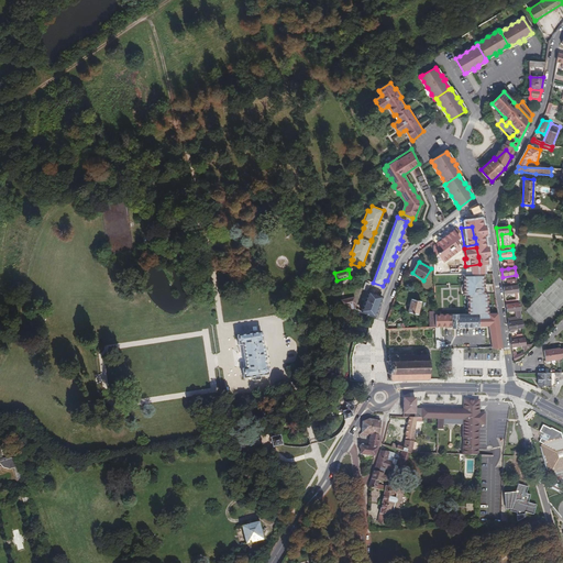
[(435,321),(435,327),(451,327),(451,328),(459,328),(459,327),(488,327),(492,348),(503,348),(497,313),(488,313),(488,294),(485,294),(485,275),(464,275),(464,295),(468,295),(468,313),(435,315),(435,321)]
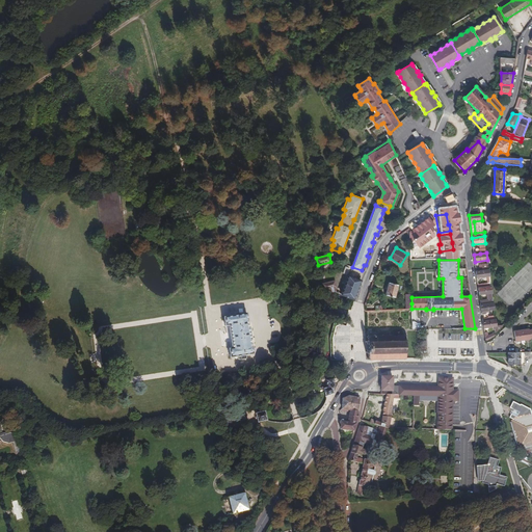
[(489,269),(483,270),(476,271),(477,277),(487,276),(487,284),(478,285),(478,288),(491,286),(489,269)]
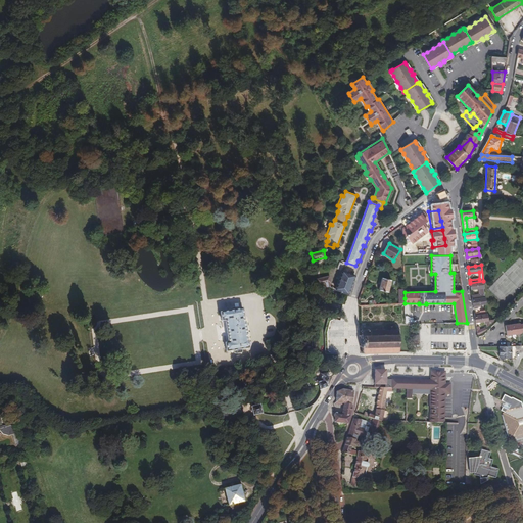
[(348,294),(355,276),(343,272),(337,289),(336,290),(341,291),(348,294)]
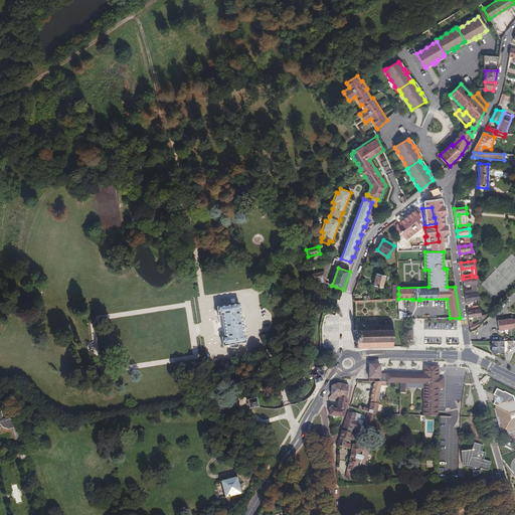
[(331,286),(332,285),(326,283),(325,279),(326,278),(325,272),(312,275),(312,278),(313,281),(319,280),(321,282),(324,285),(326,287),(329,289),(333,291),(334,292),(336,287),(331,286)]
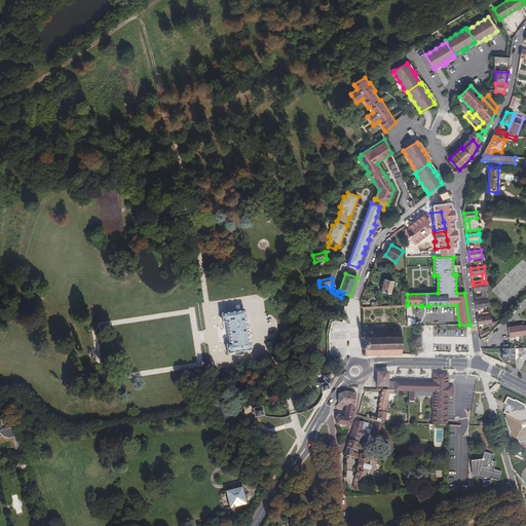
[(393,282),(384,279),(381,292),(390,294),(393,282)]
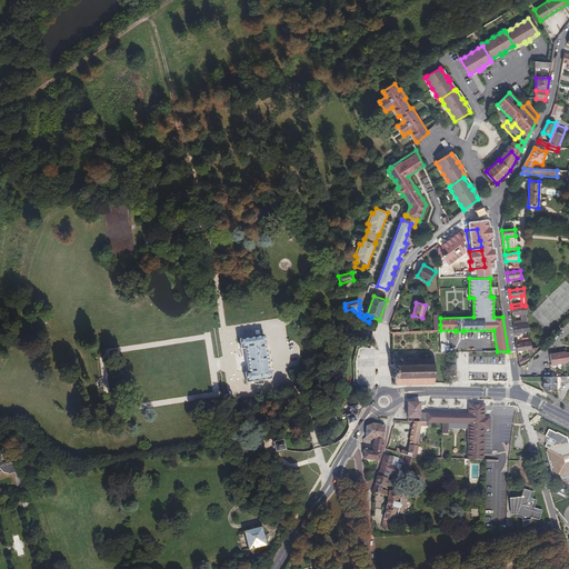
[(513,321),(515,326),(528,323),(526,306),(511,308),(512,316),(521,315),(521,320),(513,321)]
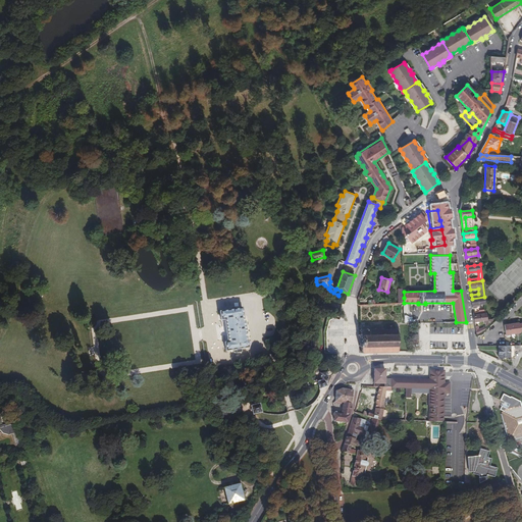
[(478,307),(477,305),(485,304),(484,297),(472,299),(473,308),(477,308),(477,307),(478,307)]
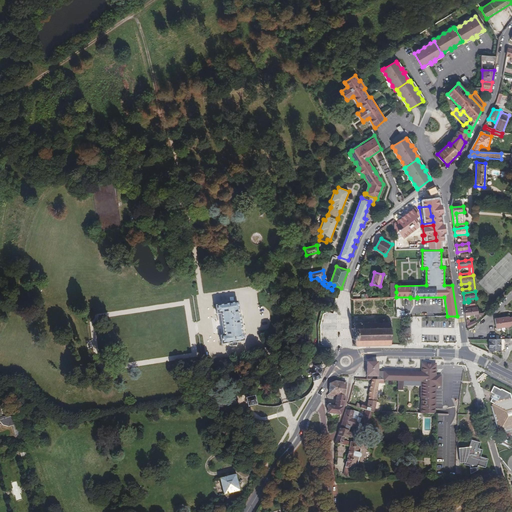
[(228,300),(228,302),(216,304),(221,343),(229,341),(230,345),(236,344),(235,340),(244,339),(239,301),(237,301),(237,299),(228,300)]
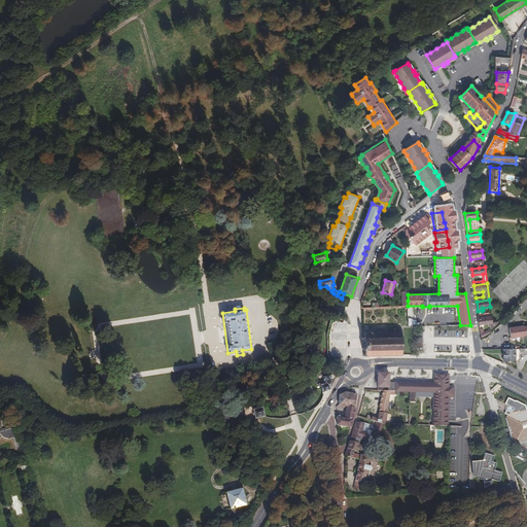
[(479,315),(479,318),(491,316),(490,310),(483,311),(484,314),(479,315)]
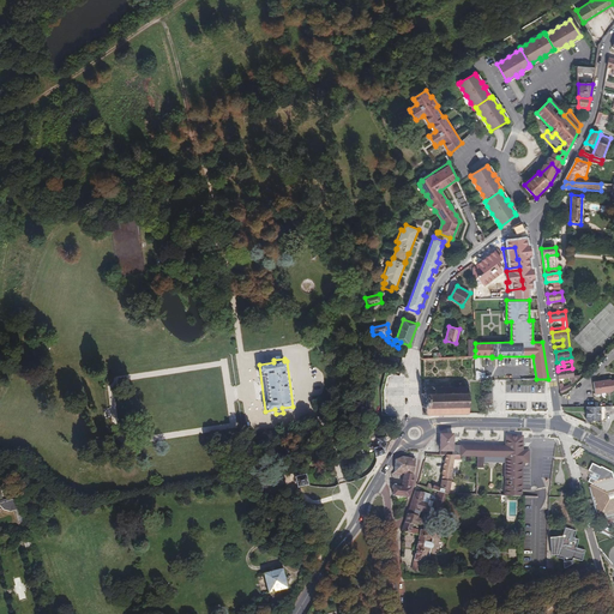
[(578,375),(573,377),(572,368),(558,371),(559,379),(571,377),(571,385),(579,377),(578,375)]
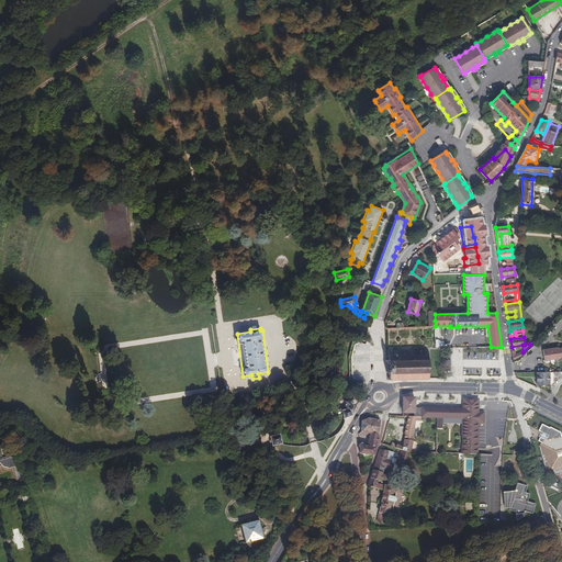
[(561,347),(559,348),(559,347),(542,349),(544,361),(561,359),(560,357),(561,357),(561,347)]
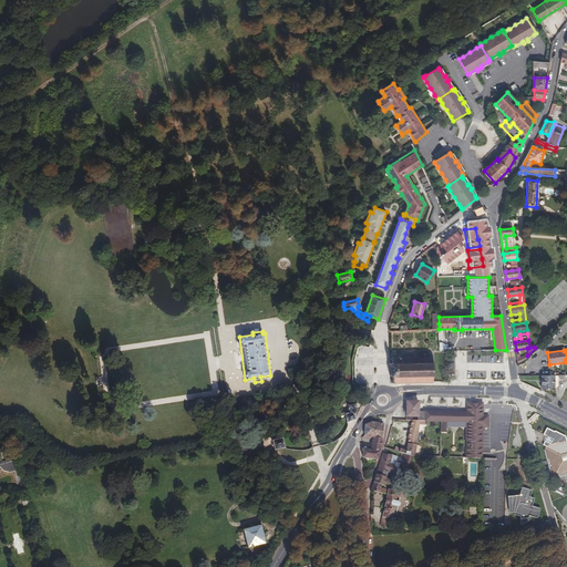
[(390,358),(390,382),(433,381),(433,357),(429,357),(429,351),(420,351),(420,358),(390,358)]
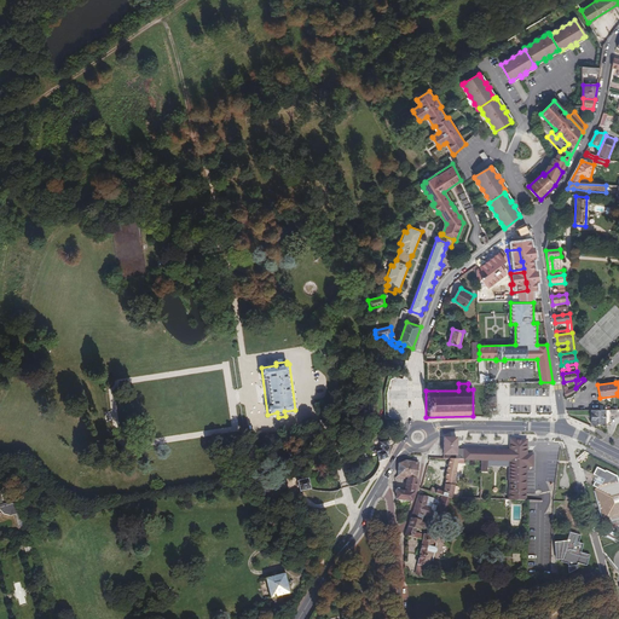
[(566,397),(571,395),(577,389),(576,388),(574,388),(568,391),(567,387),(563,387),(566,397)]
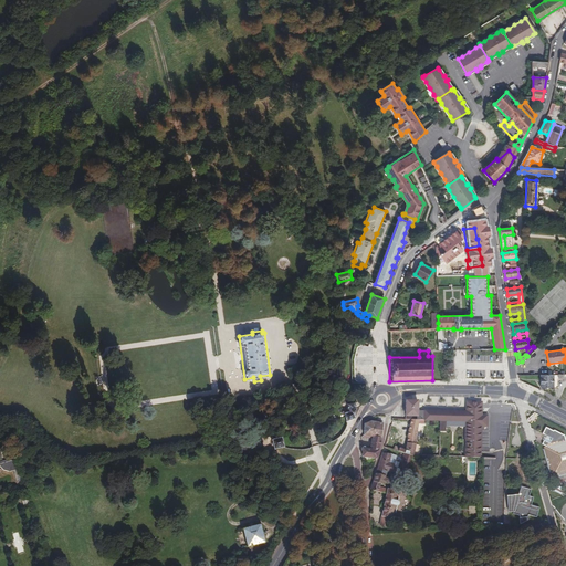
[(554,375),(541,375),(541,387),(554,387),(554,375)]
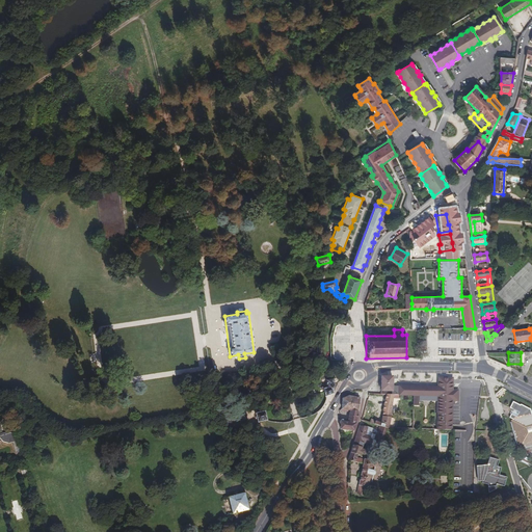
[(419,405),(419,400),(439,401),(439,387),(393,387),(393,377),(381,376),(381,394),(387,395),(394,395),(414,396),(414,405),(419,405)]
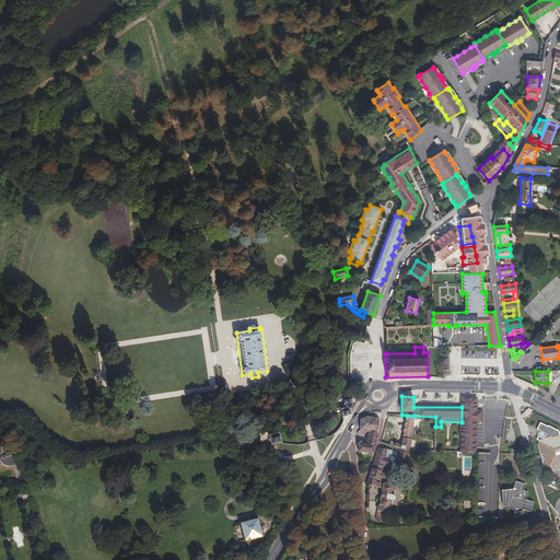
[(342,400),(345,408),(341,409),(341,412),(342,418),(351,415),(350,409),(350,407),(353,407),(351,398),(342,400)]
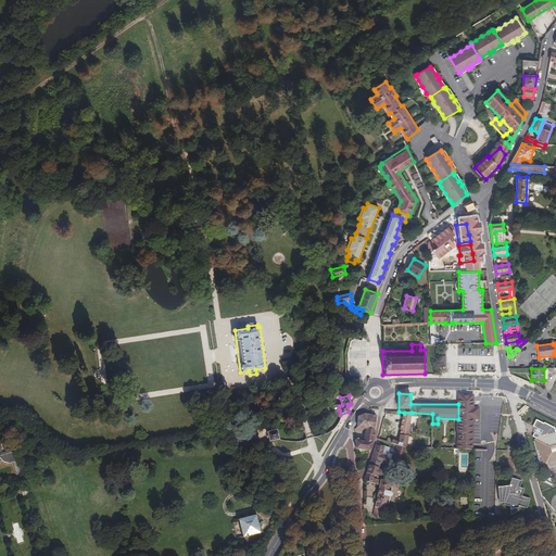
[(457,449),(472,450),(474,419),(472,419),(472,407),(474,407),(474,395),(458,395),(458,404),(458,419),(457,449)]
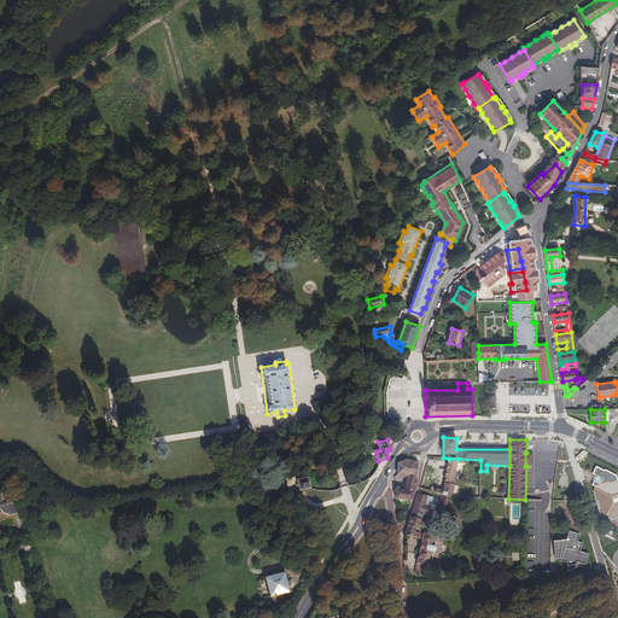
[(437,489),(431,488),(430,491),(441,495),(452,497),(453,497),(458,459),(449,459),(447,471),(444,484),(443,491),(437,489)]
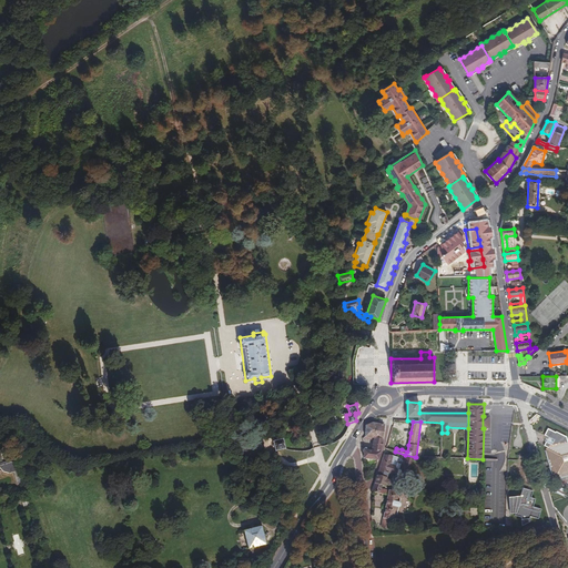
[(374,438),(383,439),(384,425),(373,423),(366,426),(365,435),(365,437),(371,437),(374,438)]
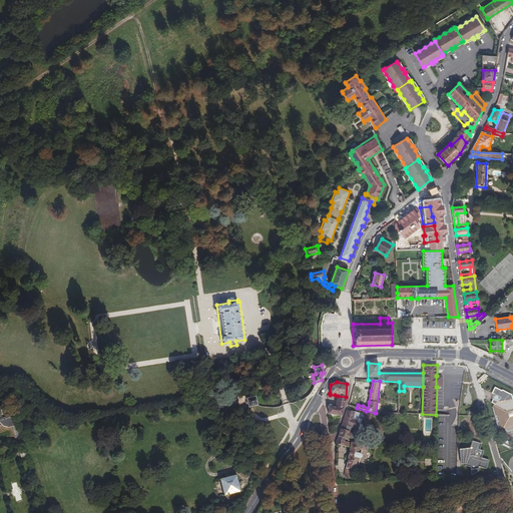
[(501,430),(512,426),(512,399),(512,395),(502,391),(495,388),(492,394),(496,395),(492,403),(496,405),(497,408),(495,408),(501,430)]
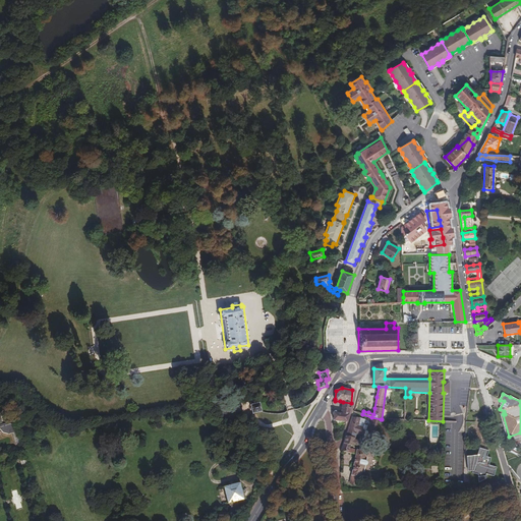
[(261,402),(250,405),(253,413),(254,413),(262,411),(263,411),(263,410),(261,402)]
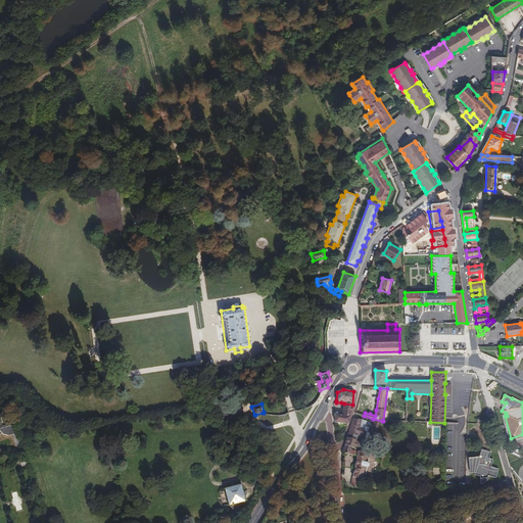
[(335,413),(335,422),(347,424),(349,420),(350,415),(351,410),(352,405),(344,403),(342,415),(338,415),(338,414),(337,413),(336,413),(335,413)]
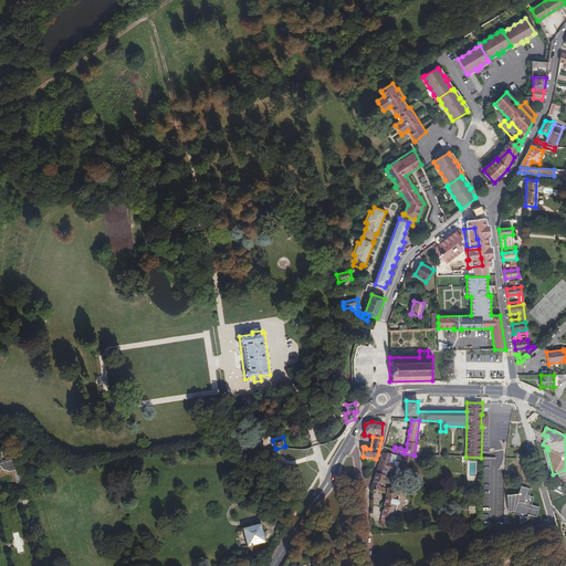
[(0,461),(11,458),(8,450),(0,451),(0,461)]
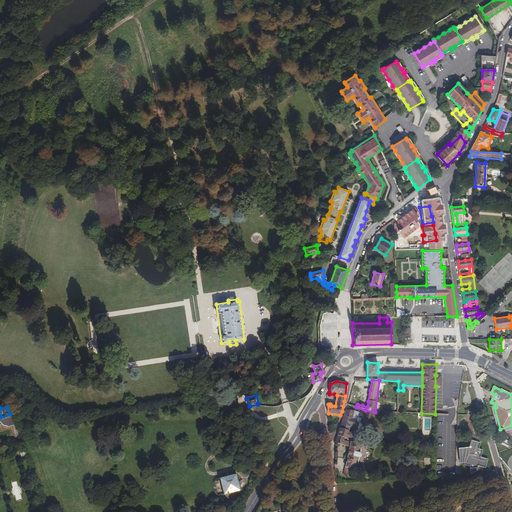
[(350,426),(354,427),(359,412),(354,411),(346,410),(342,424),(350,426)]
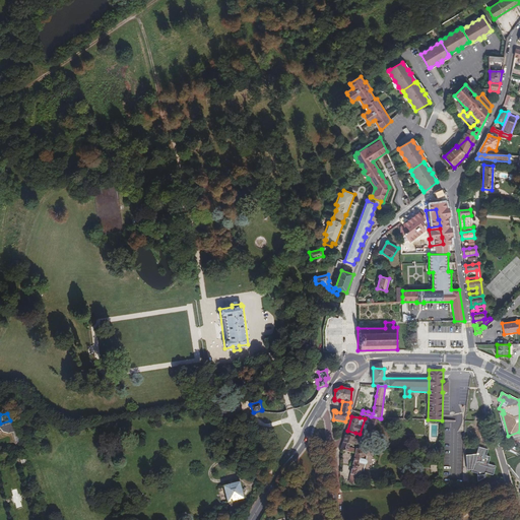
[(369,423),(377,426),(380,418),(371,416),(369,423)]
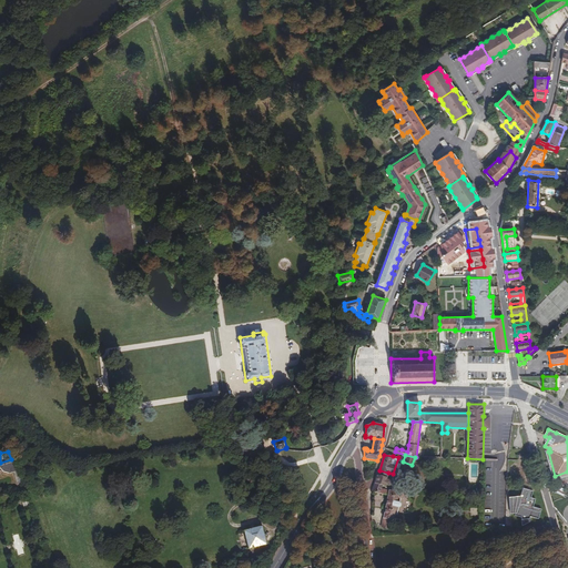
[(11,459),(0,463),(0,469),(2,472),(6,473),(9,473),(12,473),(13,473),(20,470),(17,460),(17,458),(14,458),(11,459)]
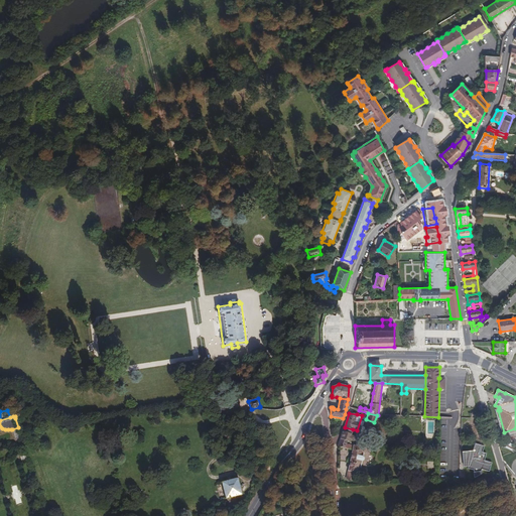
[(26,455),(18,427),(12,429),(21,456),(26,455)]
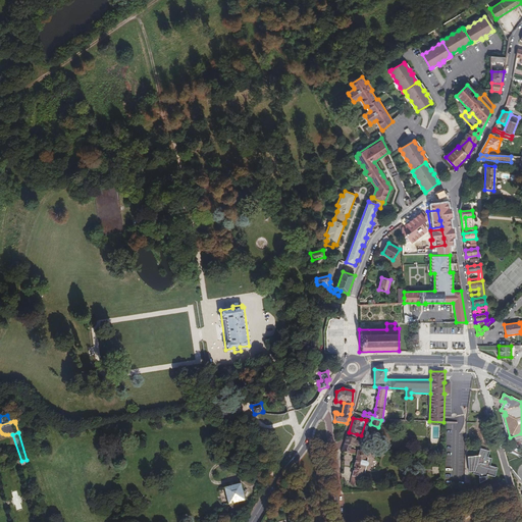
[(357,434),(349,432),(342,452),(349,453),(351,450),(352,447),(353,447),(354,446),(358,446),(359,441),(355,440),(357,434)]
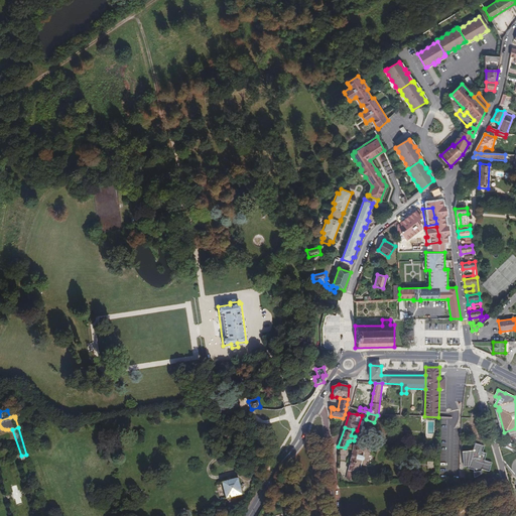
[(482,470),(489,472),(492,463),(484,461),(486,454),(482,453),(484,446),(475,443),(473,452),(463,453),(464,467),(468,465),(468,466),(474,468),(474,473),(478,473),(481,472),(482,470)]
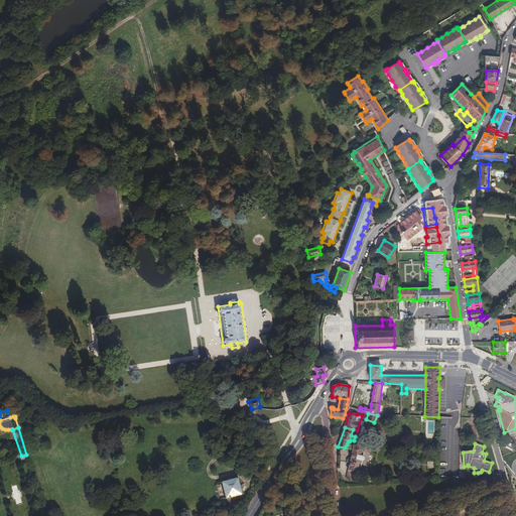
[(364,452),(370,453),(371,445),(362,444),(361,447),(347,444),(345,447),(353,449),(347,479),(360,484),(362,478),(355,476),(356,470),(358,470),(358,468),(360,462),(362,462),(364,461),(364,459),(363,457),(364,452)]
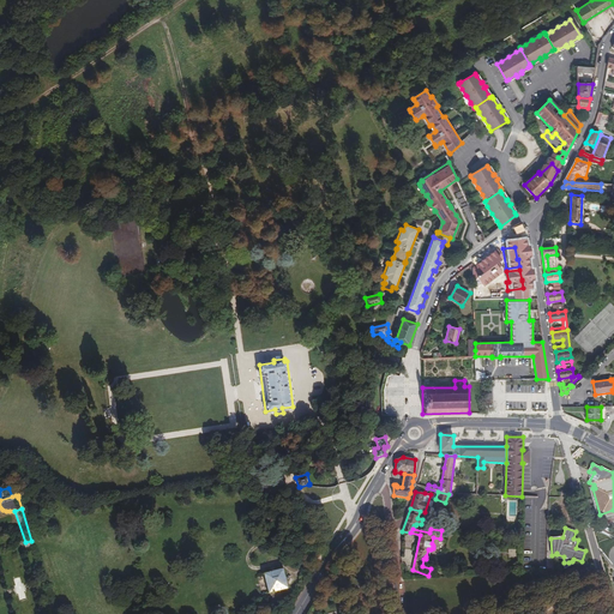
[(264,573),(269,593),(274,591),(275,596),(281,595),(281,590),(288,588),(283,569),(264,573)]
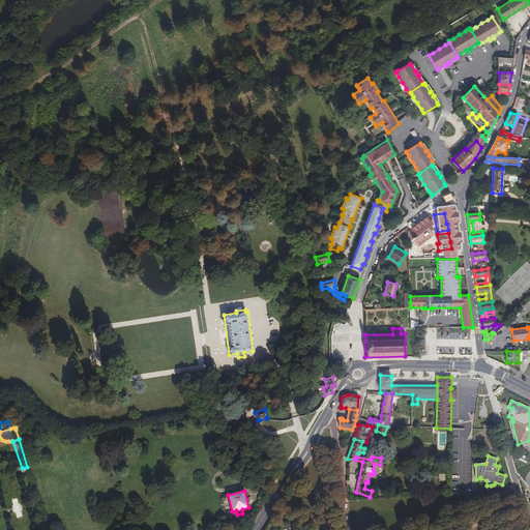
[(11,499),(17,520),(23,518),(19,498),(11,499)]
